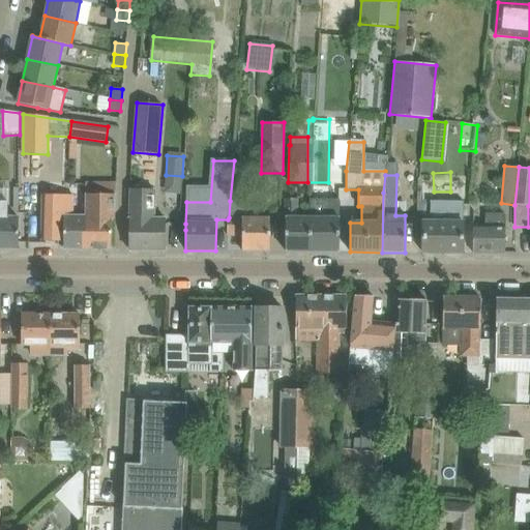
[(128,251),(166,251),(166,219),(155,219),(155,190),(143,190),(130,189),(129,218),(128,218),(128,251)]
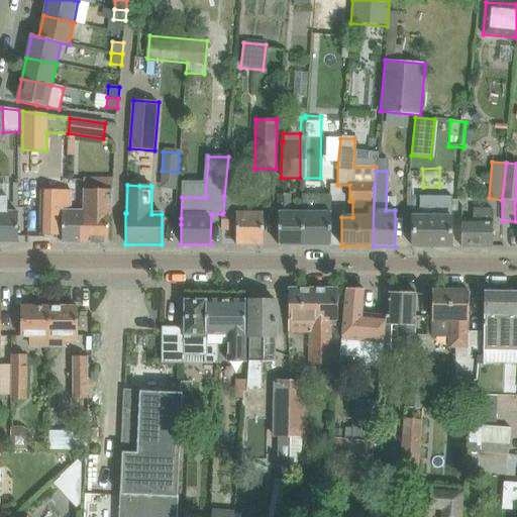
[(83,211),(82,243),(108,243),(108,212),(112,212),(112,190),(85,190),(84,211),(83,211)]
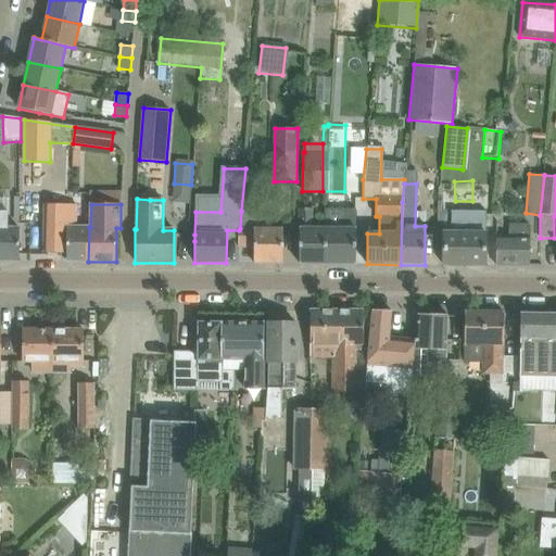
[(66,262),(88,262),(89,227),(75,227),(75,206),(42,205),(42,253),(66,253),(66,262)]
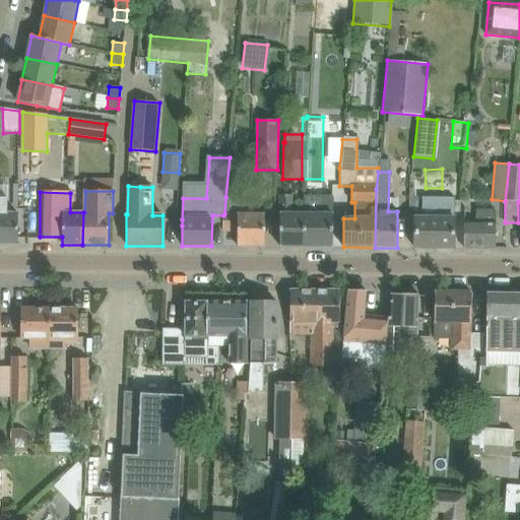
[(279,247),(304,247),(304,213),(291,213),(291,195),(280,195),(279,247)]
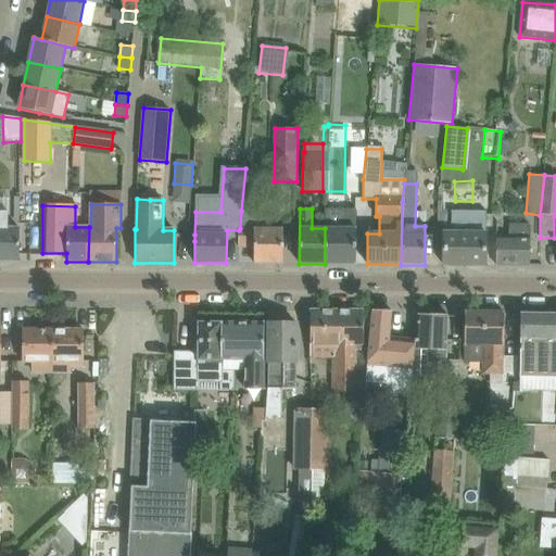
[(325,228),(325,264),(355,264),(356,210),(325,209),(325,228)]
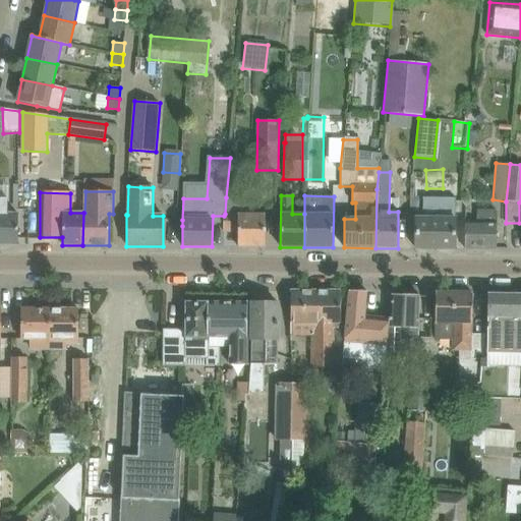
[(0,244),(18,244),(18,214),(7,214),(7,198),(0,197),(0,244)]
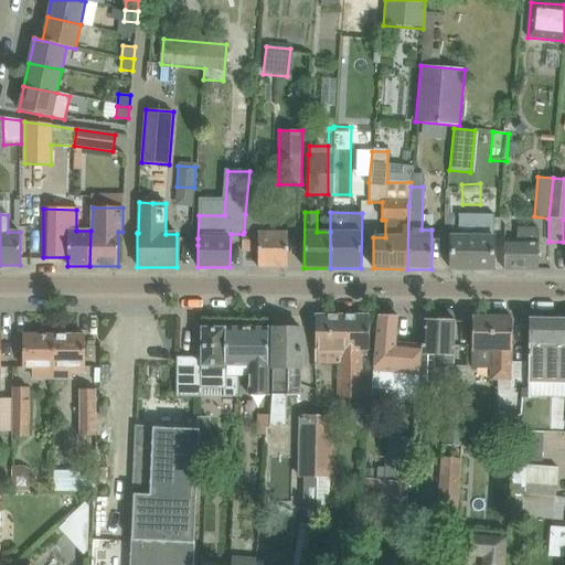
[(244,232),(243,234),(243,253),(258,253),(258,268),(287,268),(287,233),(274,233),(274,214),(258,214),(245,214),(244,232)]
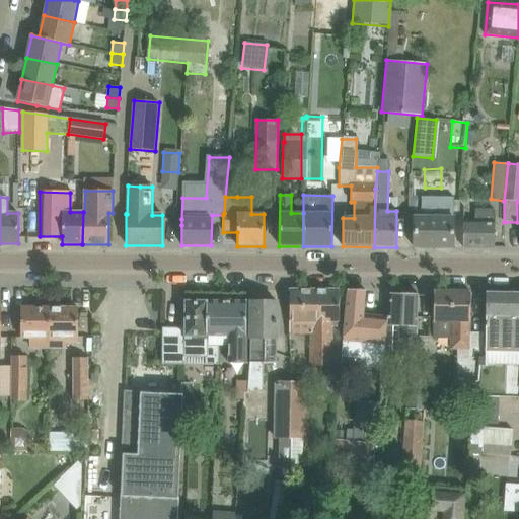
[(414,247),(453,248),(453,218),(438,218),(438,208),(422,208),(422,218),(414,218),(414,247)]
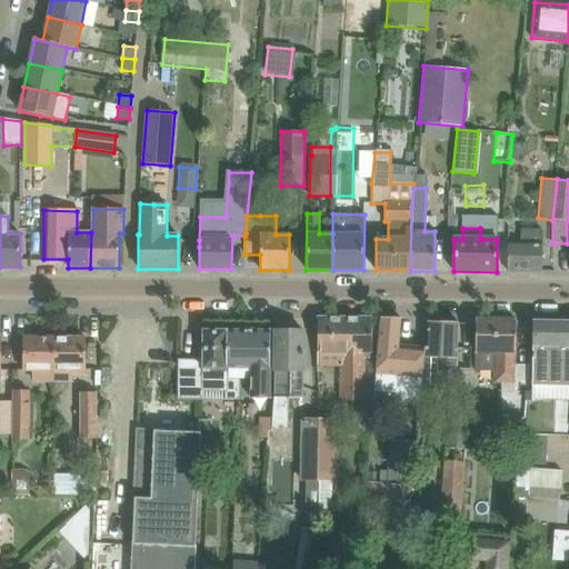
[(508,242),(508,250),(508,272),(542,272),(542,230),(520,230),(520,242),(508,242)]
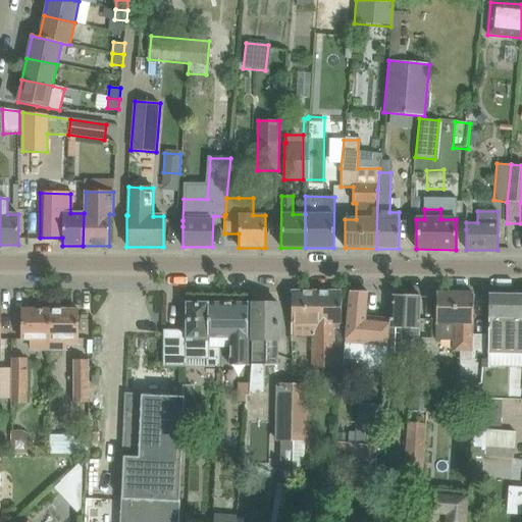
[(367,292),(350,291),(344,360),(363,362),(363,365),(385,367),(388,328),(389,319),(365,317),(367,292)]
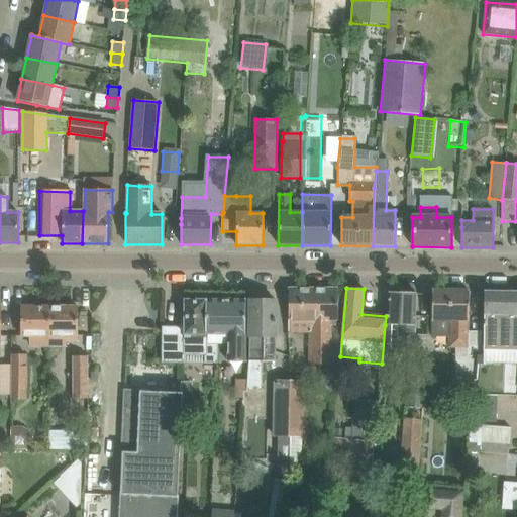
[(288,309),(288,321),(287,332),(311,333),(310,349),(330,349),(330,326),(335,326),(335,321),(337,321),(337,309),(338,289),(300,289),(289,289),(288,309)]
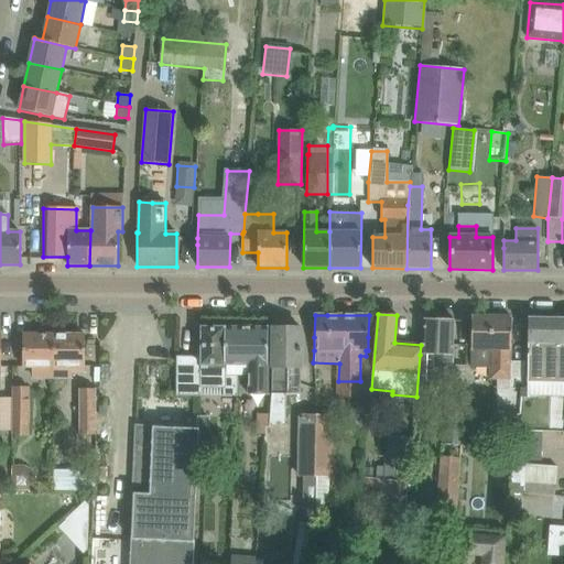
[(421,345),(420,355),(421,355),(421,381),(433,382),(452,382),(454,342),(454,320),(438,320),(437,316),(429,316),(426,320),(423,320),(423,345),(421,345)]
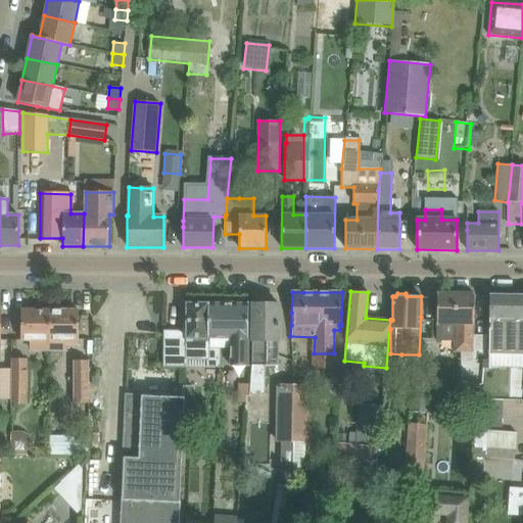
[(461,385),(480,385),(482,385),(484,361),(472,361),(473,351),(473,324),(474,324),(474,315),(474,294),(437,293),(437,314),(437,341),(455,341),(455,351),(461,351),(461,385)]
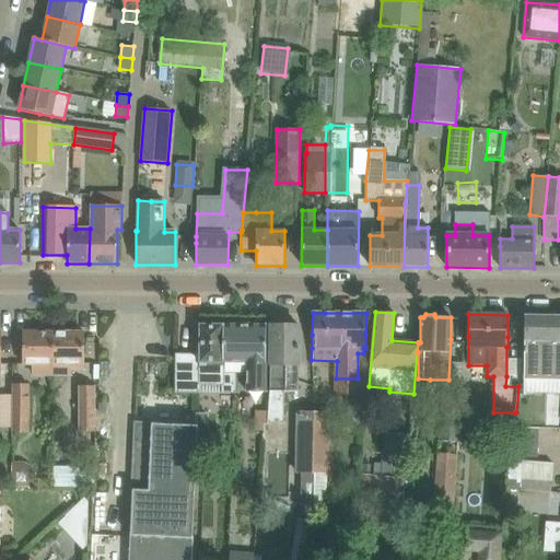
[(559,315),(524,315),(524,353),(525,381),(559,381),(559,315)]
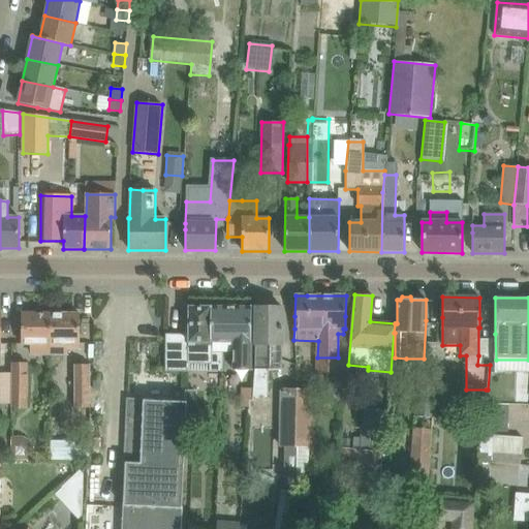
[(211,342),(211,307),(188,307),(188,343),(166,343),(166,371),(188,371),(188,364),(209,364),(209,371),(221,371),(221,352),(211,352),(211,342)]
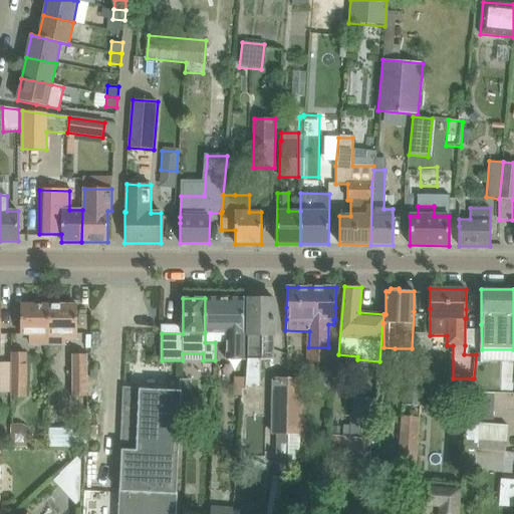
[(205,332),(226,332),(227,332),(227,358),(244,358),(244,332),(244,319),(244,298),(205,298),(205,332)]
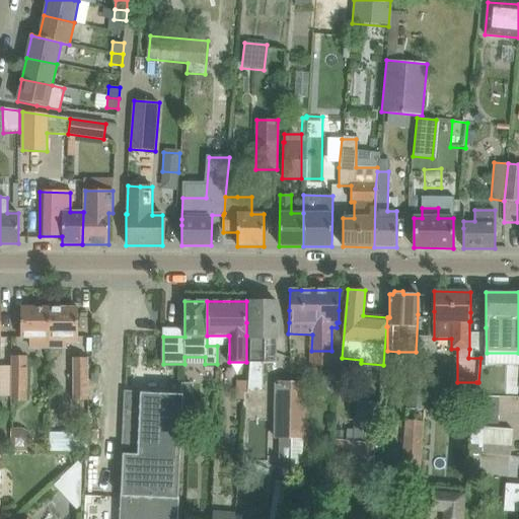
[(263,364),(277,364),(277,339),(277,302),(250,302),(250,364),(249,373),(248,392),(263,392),(263,364)]
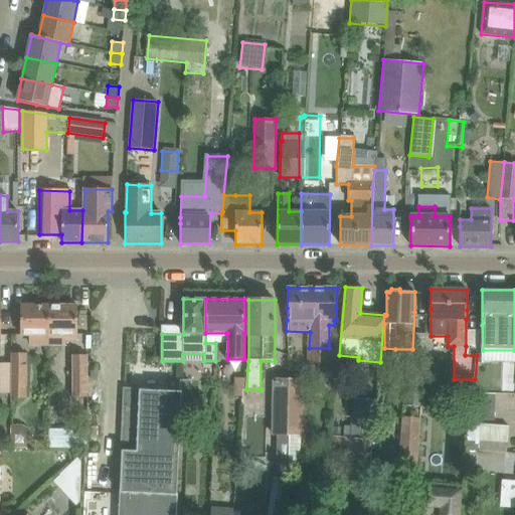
[(29,346),(48,347),(49,306),(21,306),(20,335),(30,335),(29,346)]
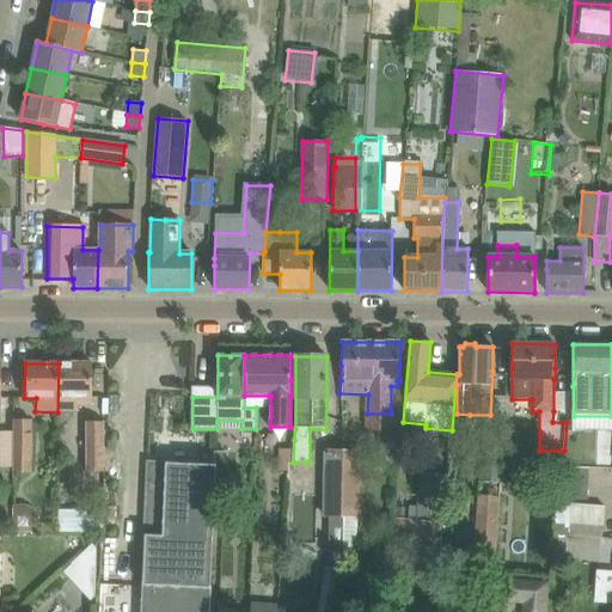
[(92,363),(59,363),(57,412),(74,412),(74,404),(92,404),(92,398),(92,363)]
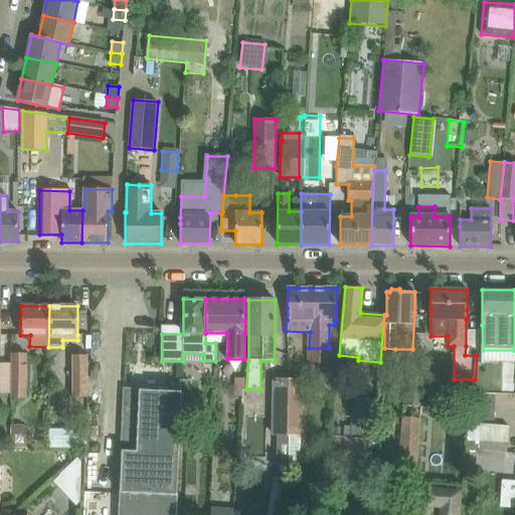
[(11,363),(11,393),(11,398),(26,398),(27,353),(12,353),(11,363)]
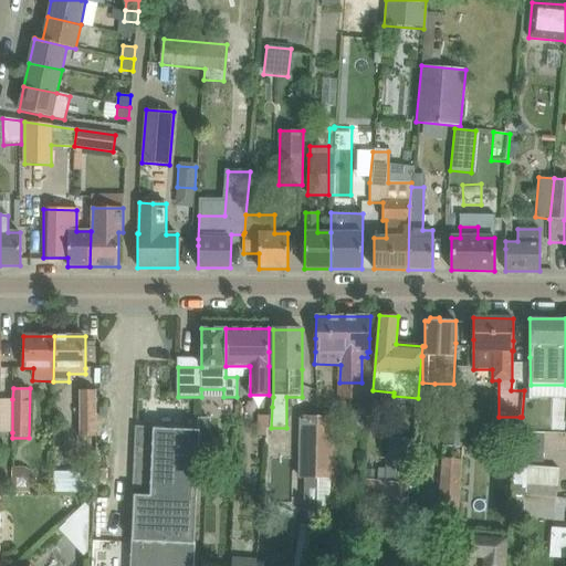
[(80,437),(96,437),(96,390),(80,390),(80,437)]
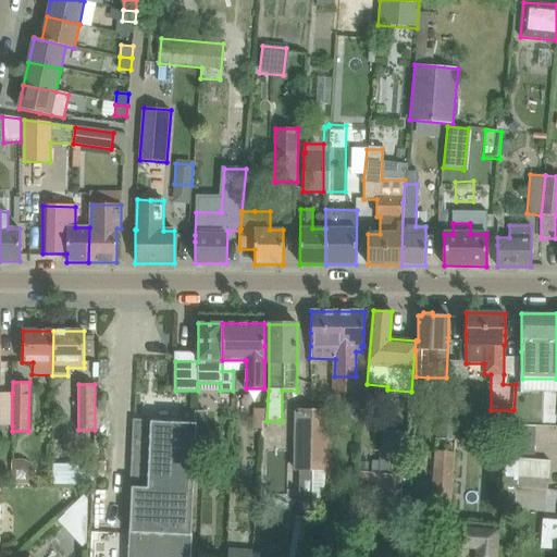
[(459,388),(446,387),(442,387),(438,438),(456,441),(459,388)]
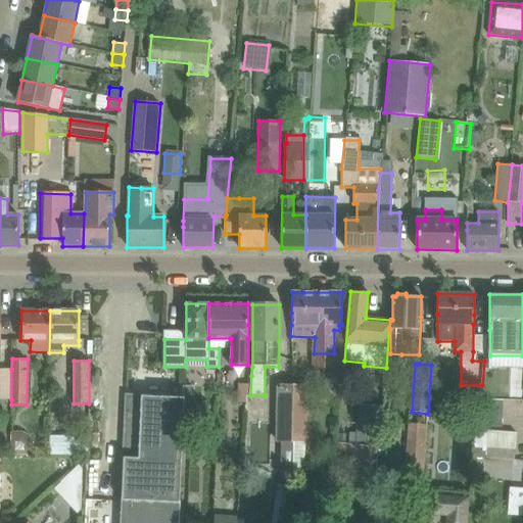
[(342,375),(343,367),(327,366),(325,394),(341,395),(342,375)]
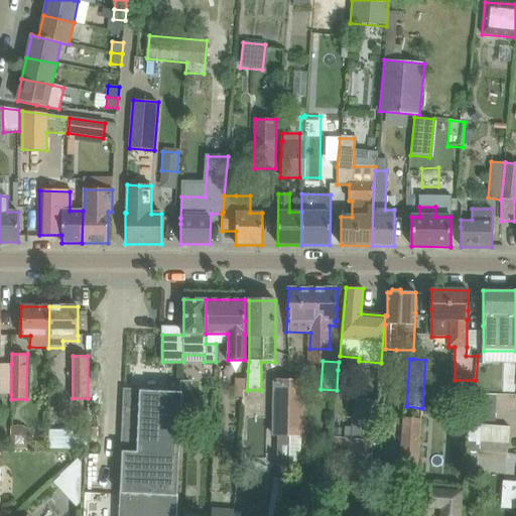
[(244,380),(236,379),(235,397),(243,398),(244,380)]
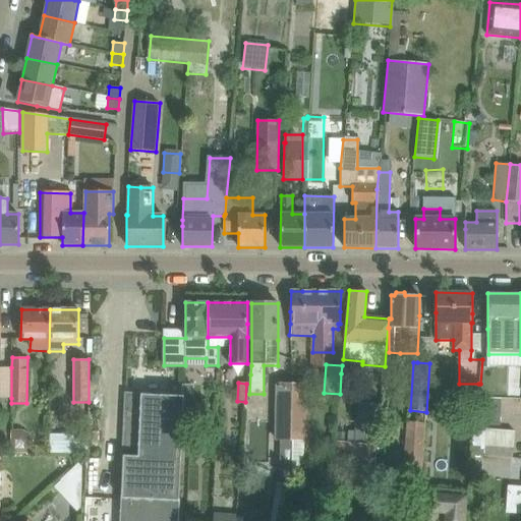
[(292,441),(293,386),(278,386),(277,441),(278,441),(278,469),(280,469),(280,478),(292,479),(292,441)]
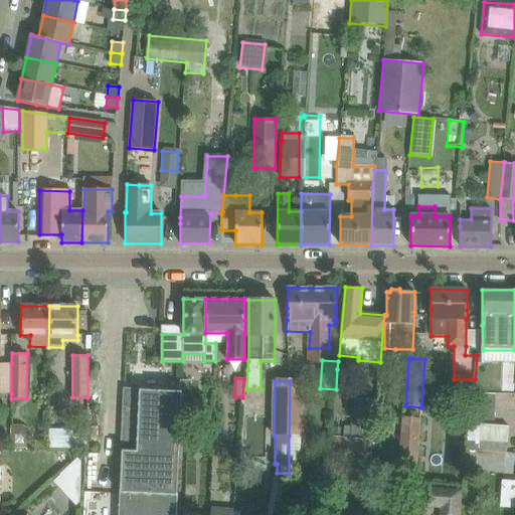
[(303,382),(290,381),(289,436),(302,436),(303,382)]
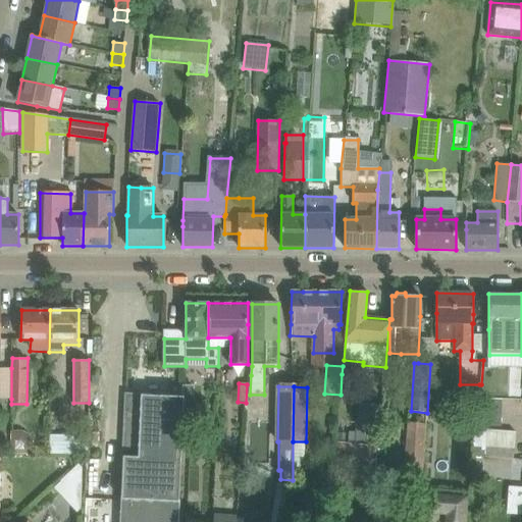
[(177,521),(183,430),(184,410),(192,411),(193,399),(126,396),(121,500),(86,498),(84,521),(177,521)]
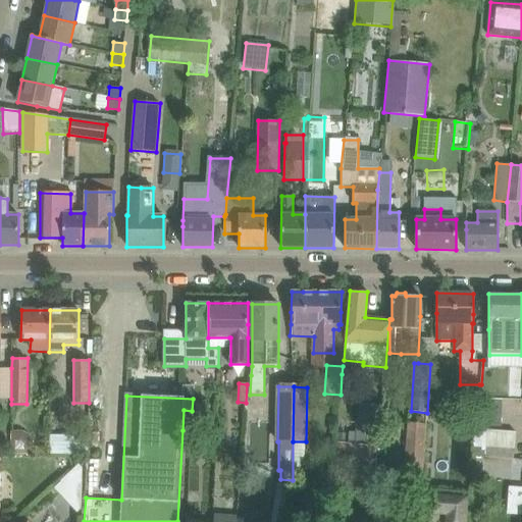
[(500,401),(478,401),(477,414),(500,415),(500,401)]
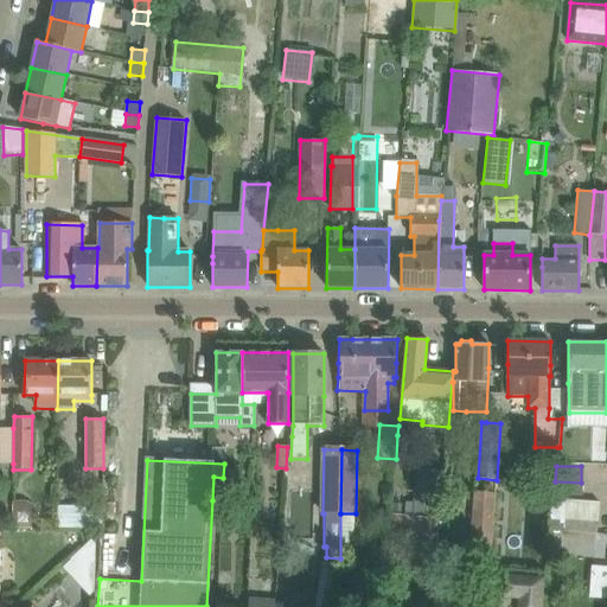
[(413,517),(390,515),(388,545),(409,548),(438,550),(440,518),(442,487),(415,485),(413,517)]
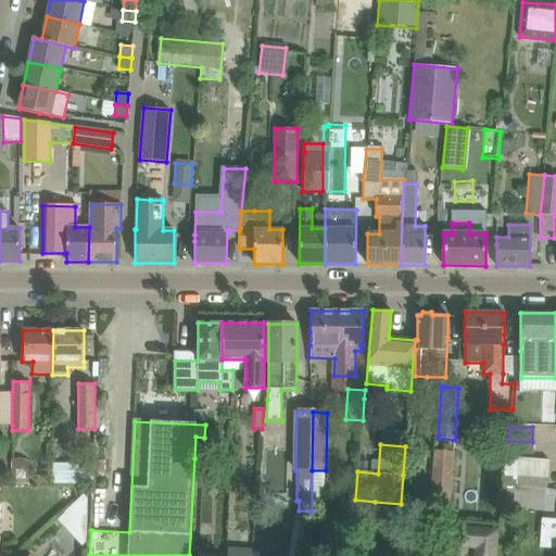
[(452,455),(434,454),(429,516),(446,518),(452,455)]
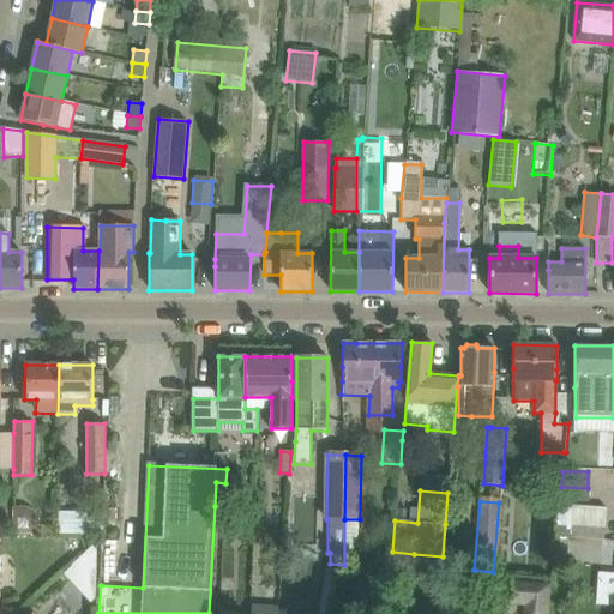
[(603,548),(605,505),(559,504),(558,547),(603,548)]
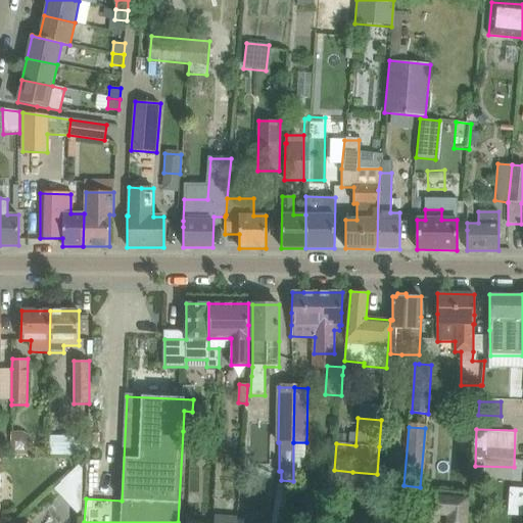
[(50,456),(89,456),(89,435),(50,435),(50,456)]
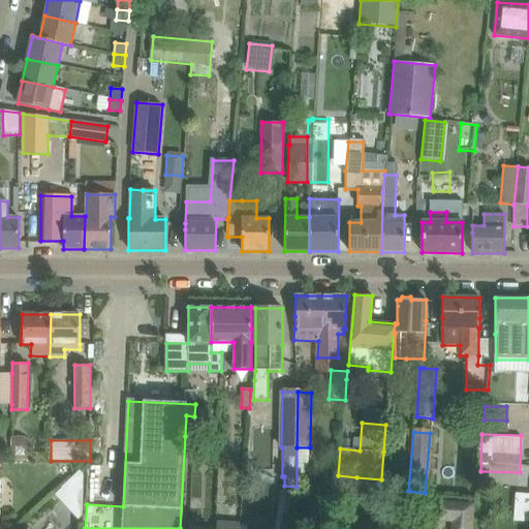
[(448,504),(447,520),(454,520),(453,528),(469,528),(472,505),(448,504)]
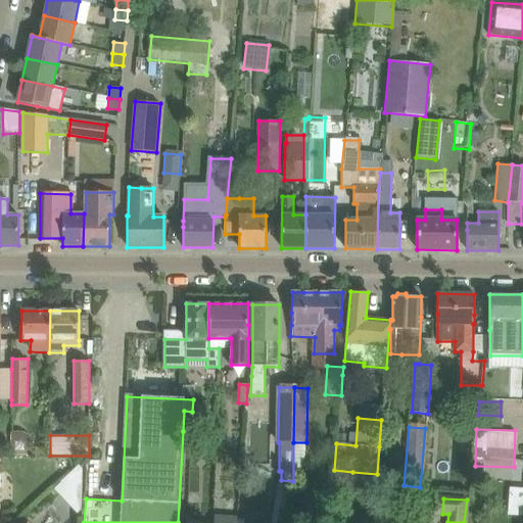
[(316,507),(314,522),(325,522),(327,508),(316,507)]
